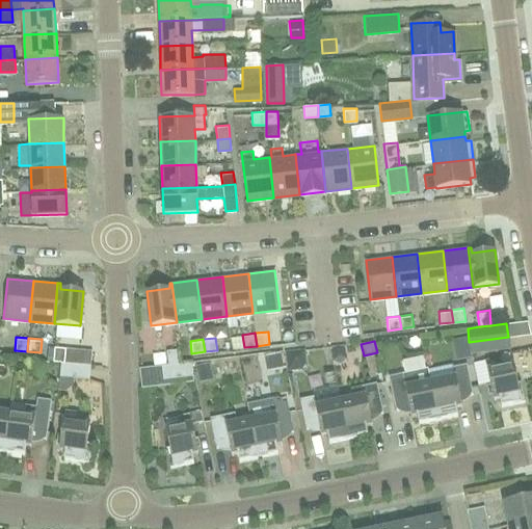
[(65,347),(52,346),(52,347),(51,360),(53,360),(53,361),(60,361),(63,362),(65,347)]
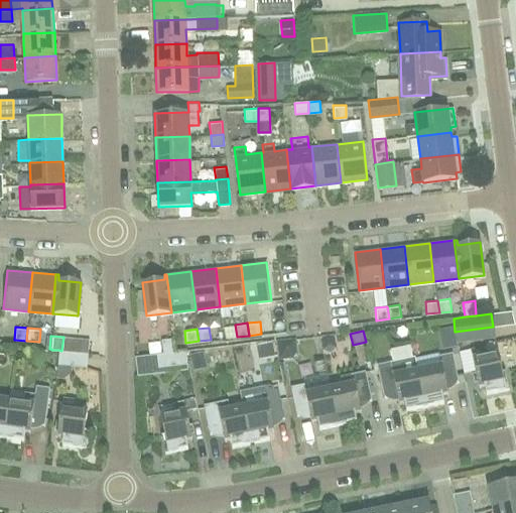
[(162,352),(181,349),(180,348),(180,346),(179,345),(178,344),(177,344),(175,343),(173,343),(172,337),(161,339),(162,352)]
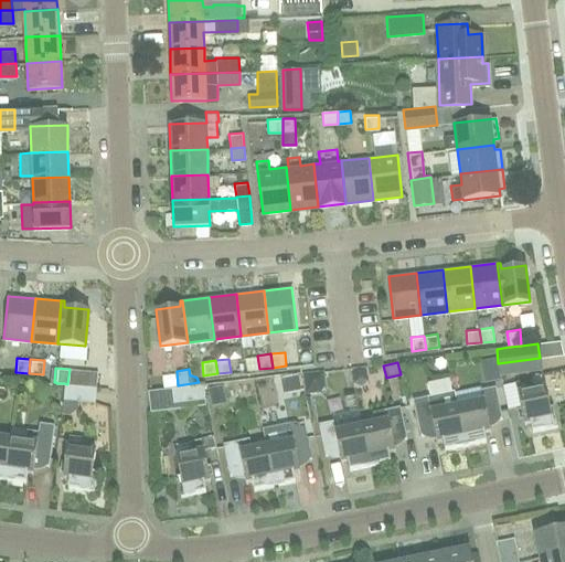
[(302,371),(305,392),(319,391),(326,383),(323,369),(302,371)]
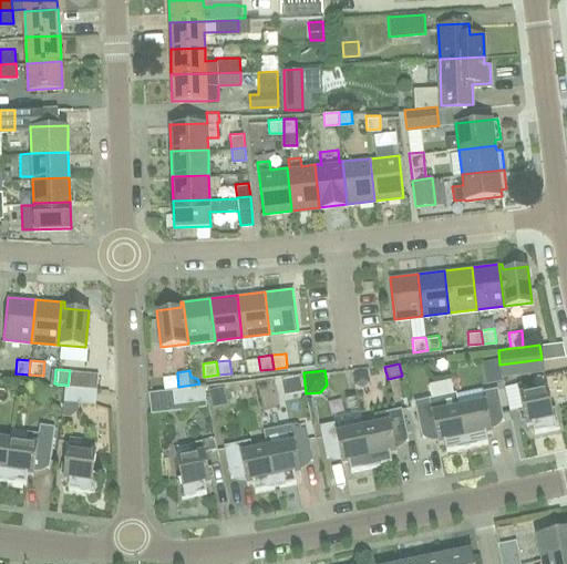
[(447,390),(470,387),(467,370),(445,372),(447,390)]
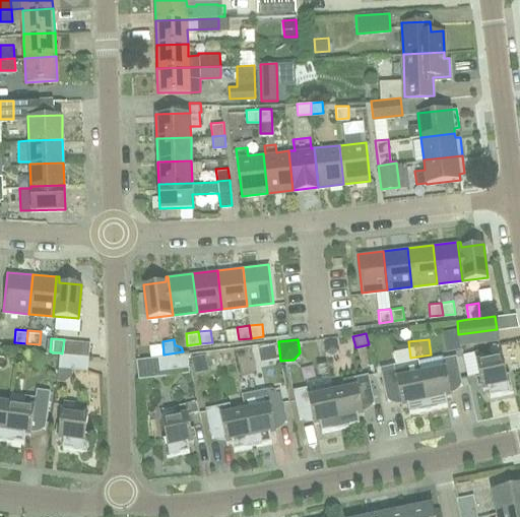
[(485,348),(474,350),(482,389),(488,388),(490,396),(513,391),(509,373),(505,373),(502,354),(488,358),(485,348)]
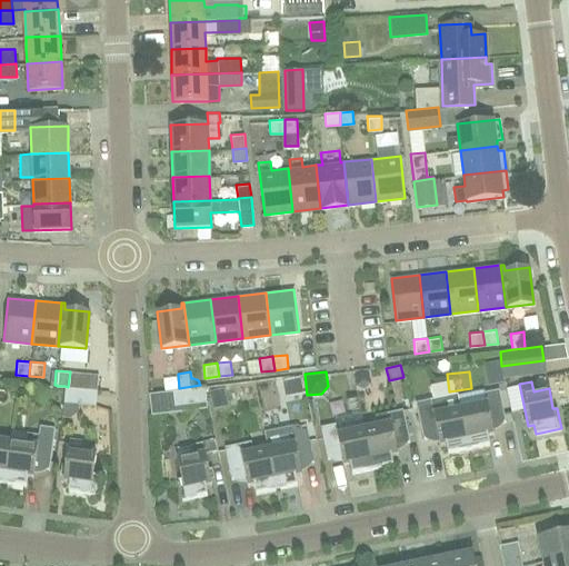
[(200,385),(179,388),(148,391),(151,413),(207,407),(205,385),(200,385)]
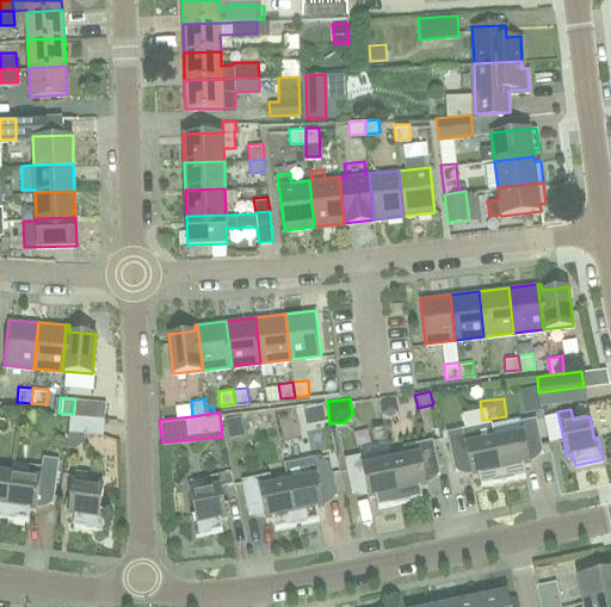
[(73,415),(69,414),(68,431),(103,433),(104,417),(73,415)]
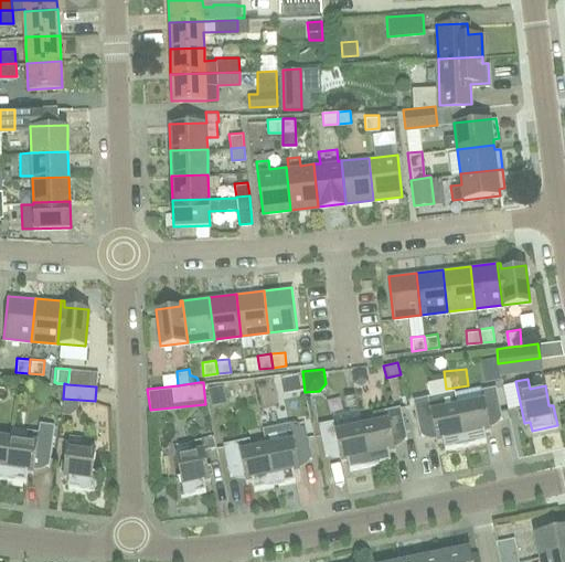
[(211,396),(224,394),(222,383),(209,386),(211,396)]
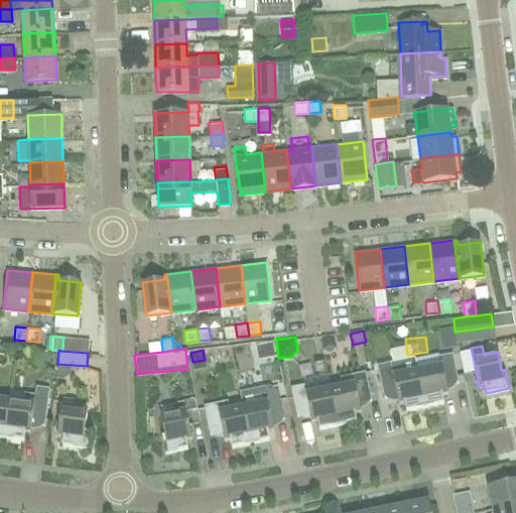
[(440,364),(417,369),(416,369),(424,406),(443,402),(441,394),(447,392),(446,387),(447,383),(459,381),(453,352),(438,355),(440,364)]
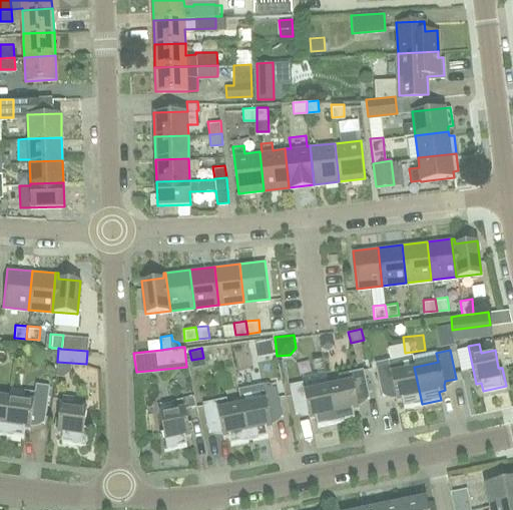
[(414,367),(415,367),(413,354),(375,362),(382,394),(392,392),(395,395),(396,401),(402,399),(404,408),(422,404),(414,367)]
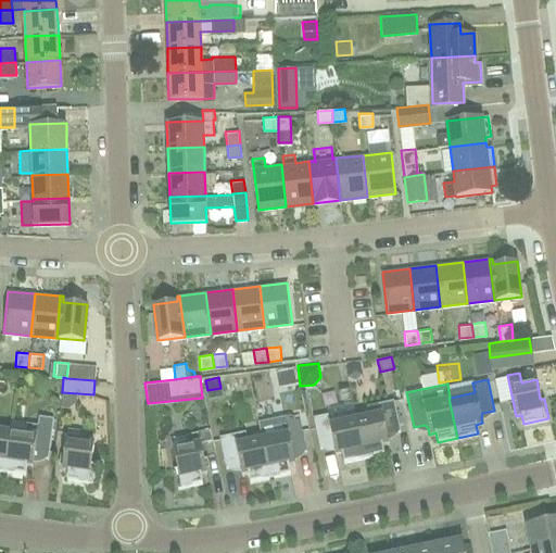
[(368,414),(355,417),(364,457),(383,453),(382,444),(388,443),(387,437),(389,432),(400,430),(393,399),(366,405),(368,414)]
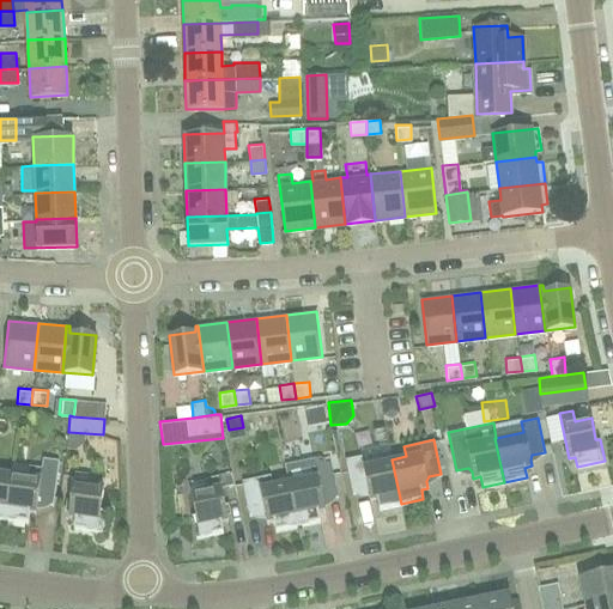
[(401,504),(392,460),(363,466),(360,455),(345,458),(352,492),(365,489),(369,494),(370,500),(376,499),(378,509),(401,504)]
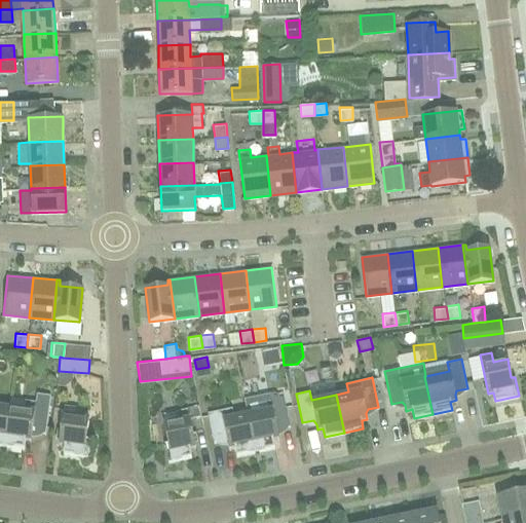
[(23,408),(9,406),(4,445),(24,447),(25,439),(31,440),(31,435),(34,431),(45,433),(50,395),(36,393),(35,401),(25,399),(23,408)]
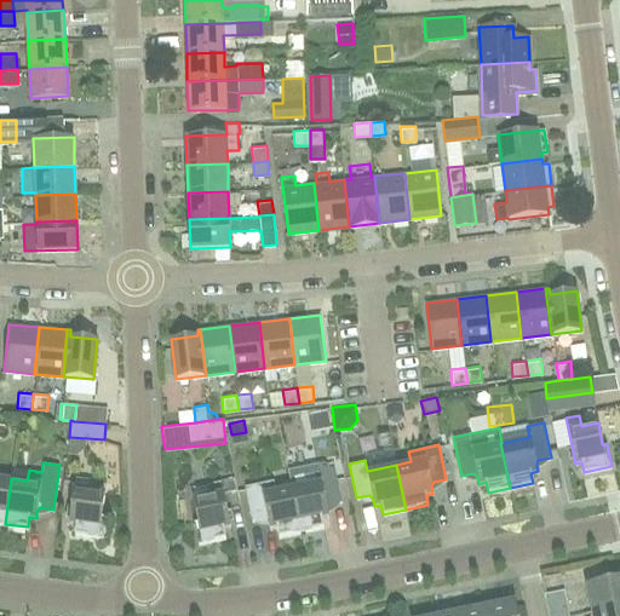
[(320,481),(292,487),(300,531),(323,527),(321,517),(328,516),(327,510),(328,504),(342,501),(334,466),(317,470),(320,481)]
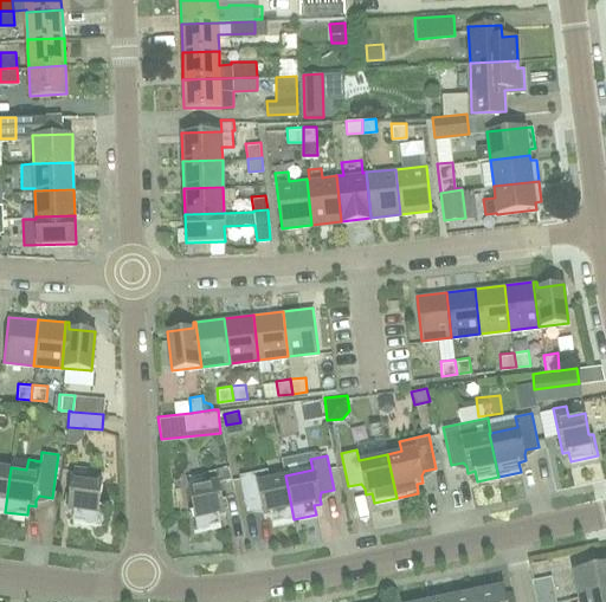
[(85,478),(86,467),(73,465),(68,511),(73,511),(72,522),(100,525),(103,503),(98,503),(102,480),(85,478)]
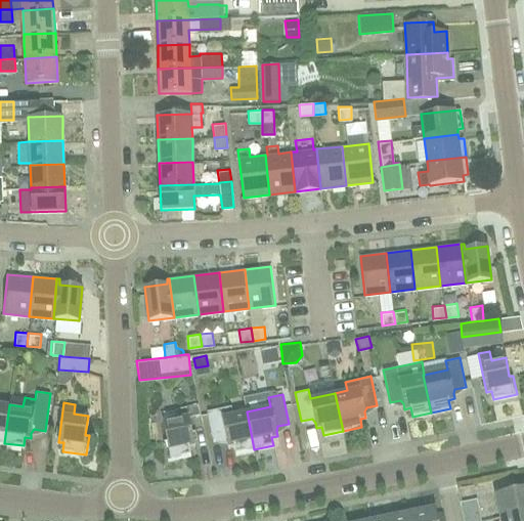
[(167,460),(190,454),(188,446),(194,444),(188,416),(201,413),(199,402),(186,404),(186,406),(175,408),(177,418),(163,421),(167,439),(163,440),(167,460)]
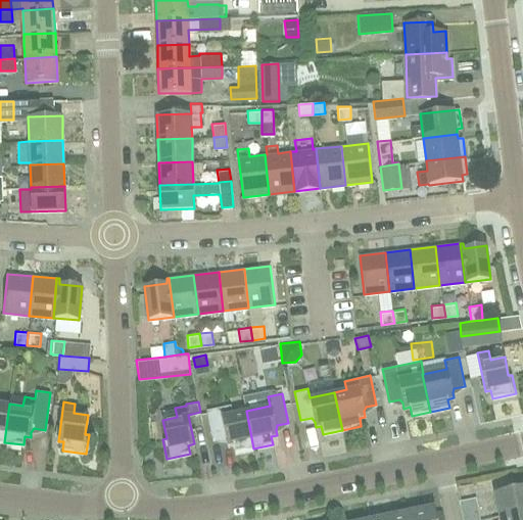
[(0,441),(4,442),(9,404),(0,403),(0,441)]
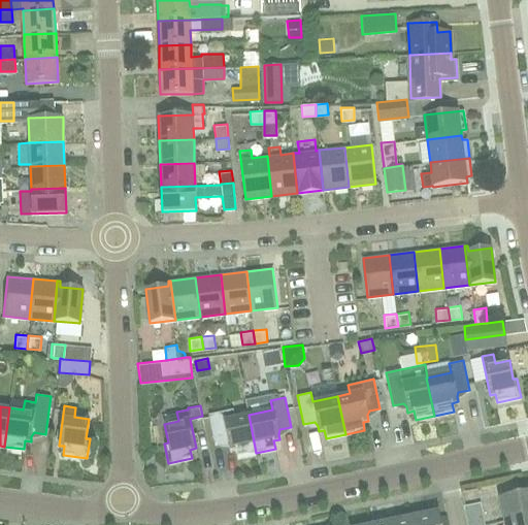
[(256,453),(249,415),(234,418),(233,408),(208,414),(215,444),(225,440),(228,445),(229,450),(235,449),(237,457),(256,453)]
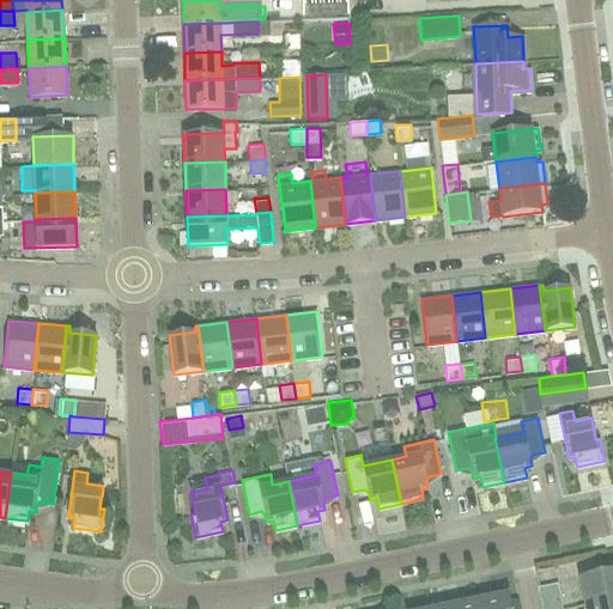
[(542,608),(557,608),(563,608),(553,564),(534,568),(539,586),(542,608)]
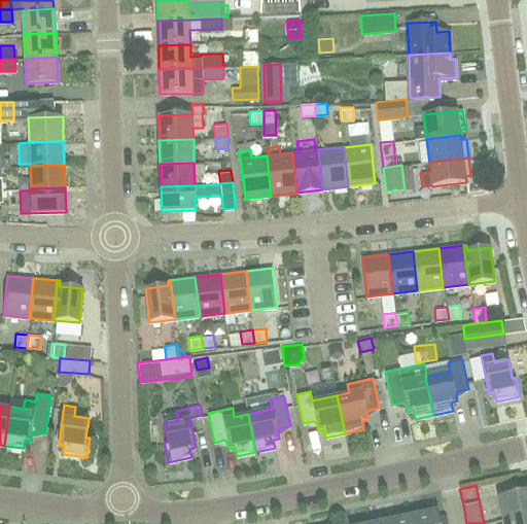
[(502,519),(526,514),(526,491),(498,497),(502,519)]
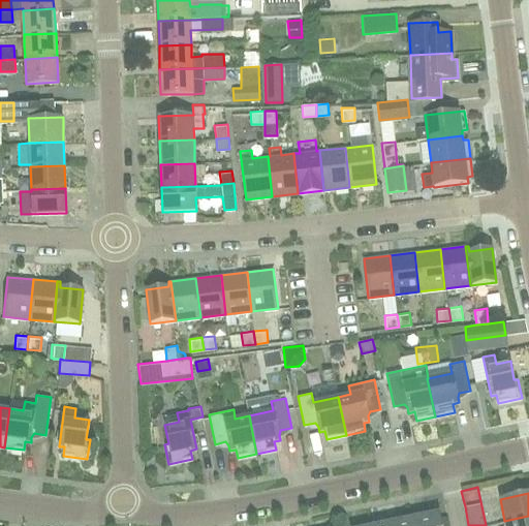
[(438,513),(441,525),(448,525),(446,511),(438,513)]
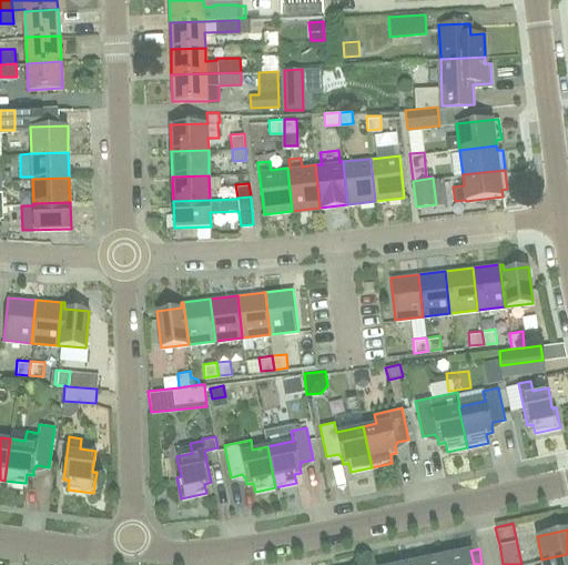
[(474,564),(470,551),(447,555),(448,564),(474,564)]
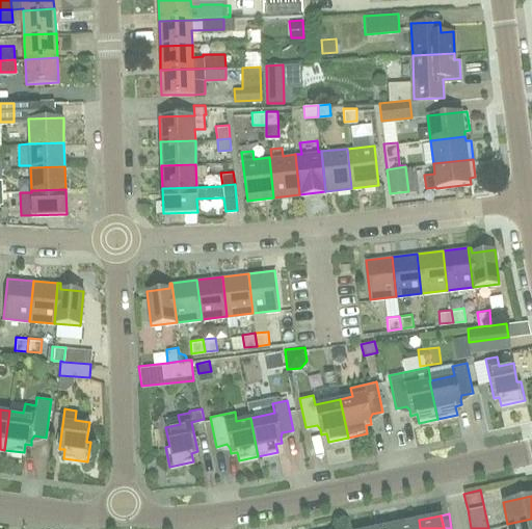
[(531,528),(531,519),(507,524),(507,528),(531,528)]
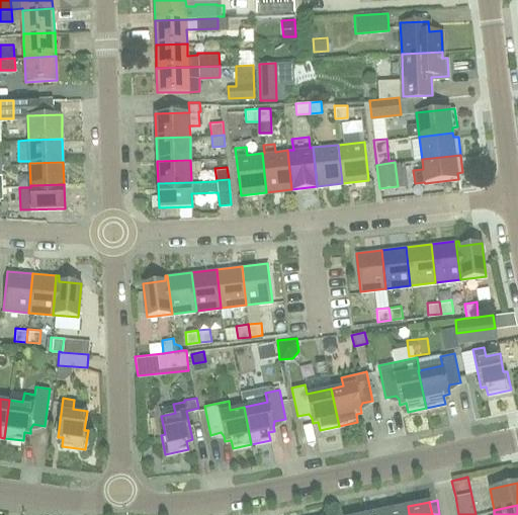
[(409,514),(408,506),(386,510),(386,514),(409,514)]
